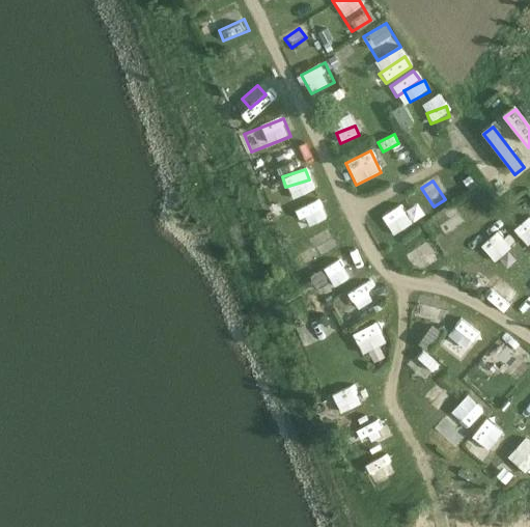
[(294,209),(298,220),(324,210),(319,198),(294,209)]
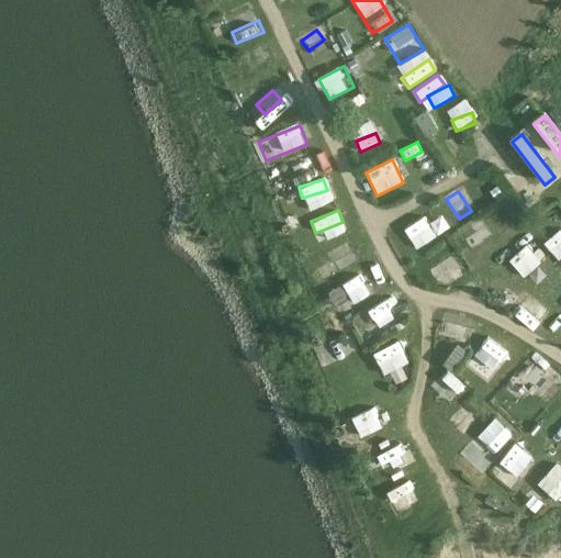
[(492,210),(458,230),(472,253),(505,233),(492,210)]
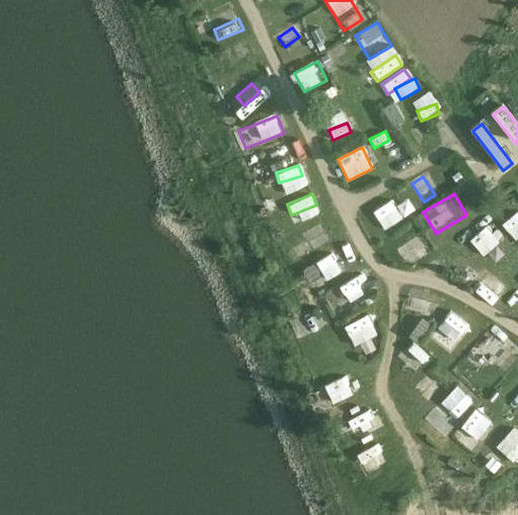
[(389,199),(371,210),(384,230),(416,210),(409,200),(395,208),(389,199)]
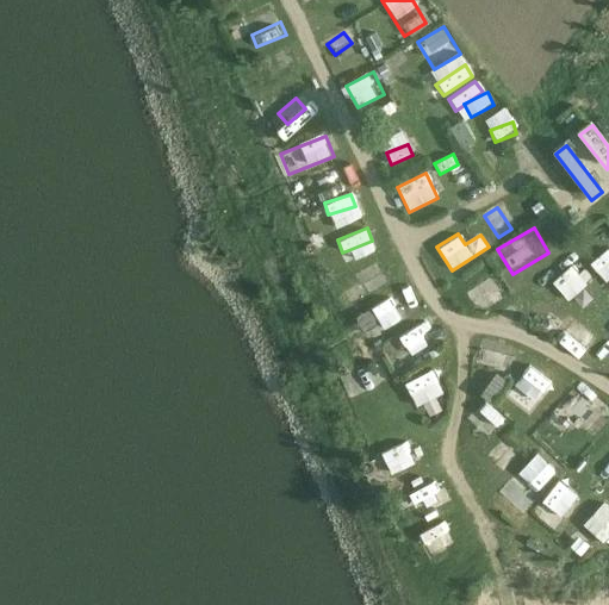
[(592,275),(608,267),(608,253),(586,264),(592,275)]
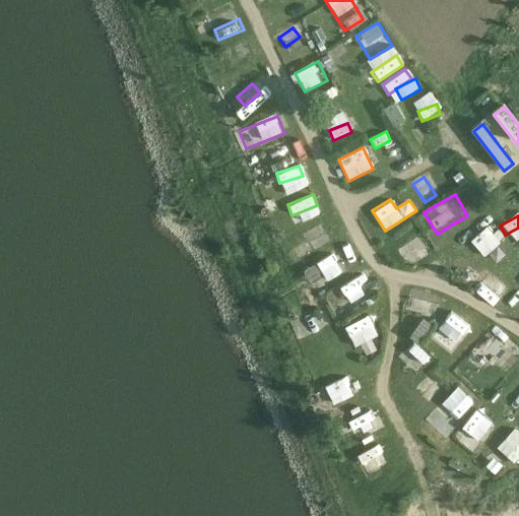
[(491,230),(472,241),(478,251),(497,240),(491,230)]
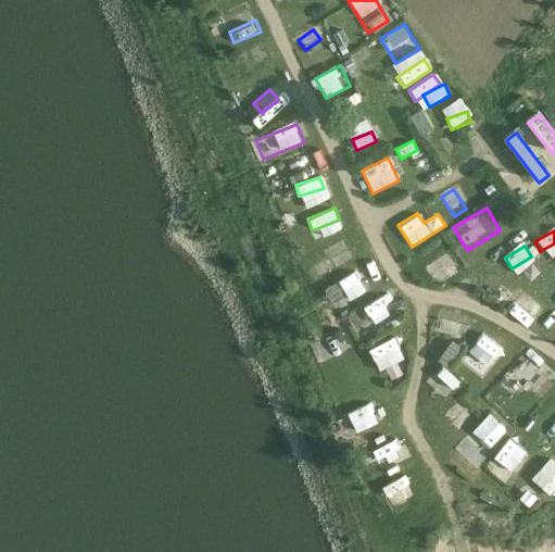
[(436,289),(461,274),(453,261),(428,277),(436,289)]
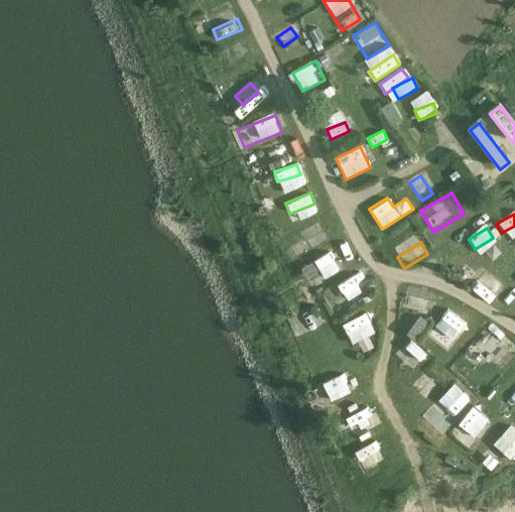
[(362,271),(337,281),(341,292),(367,283),(362,271)]
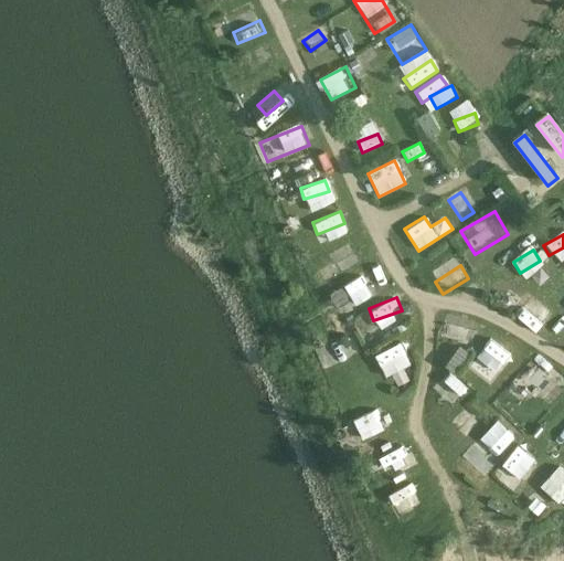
[(444,314),(443,325),(471,329),(472,319),(444,314)]
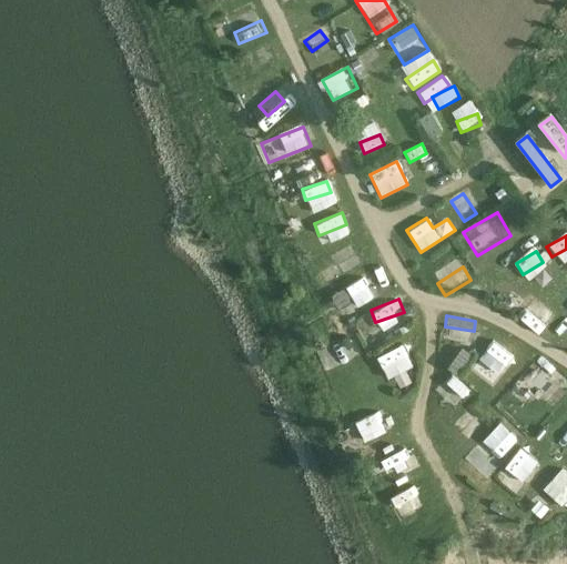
[(493,338),(467,371),(489,388),(515,353),(493,338)]
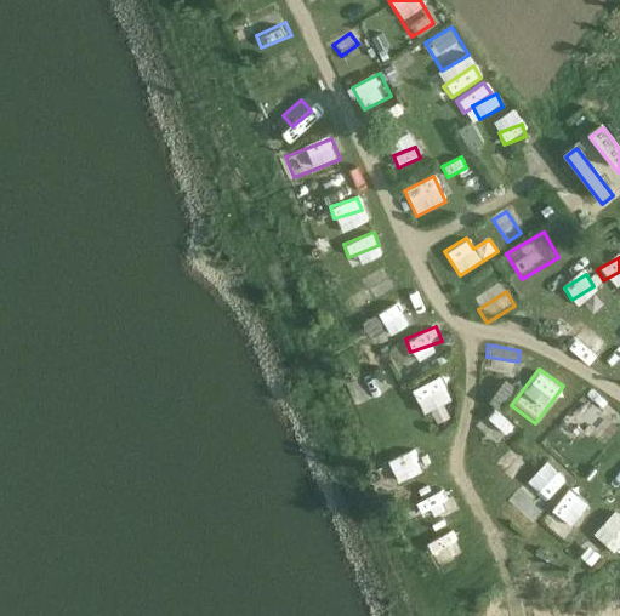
[(424,415),(453,400),(439,375),(411,389),(424,415)]
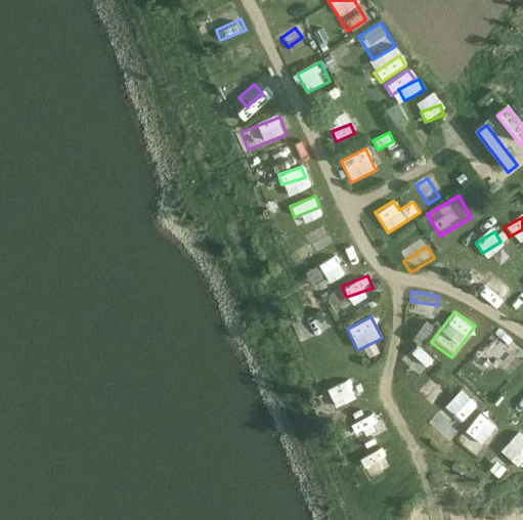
[(411,337),(421,344),(433,329),(424,320),(411,337)]
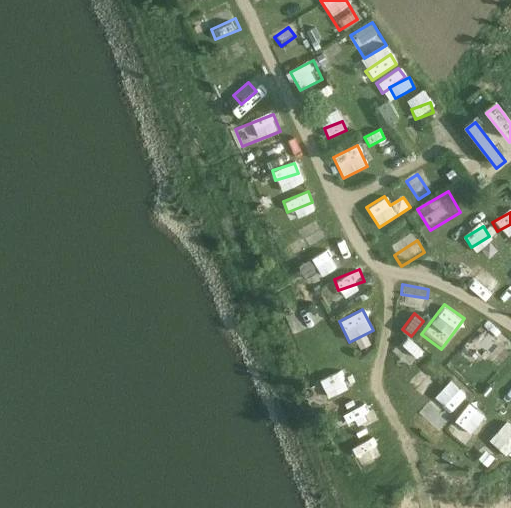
[(478,324),(464,347),(476,354),(490,331),(478,324)]
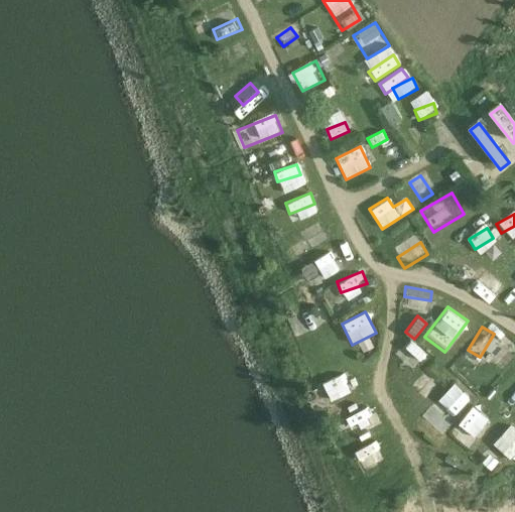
[(409,340),(401,358),(419,367),(428,349),(409,340)]
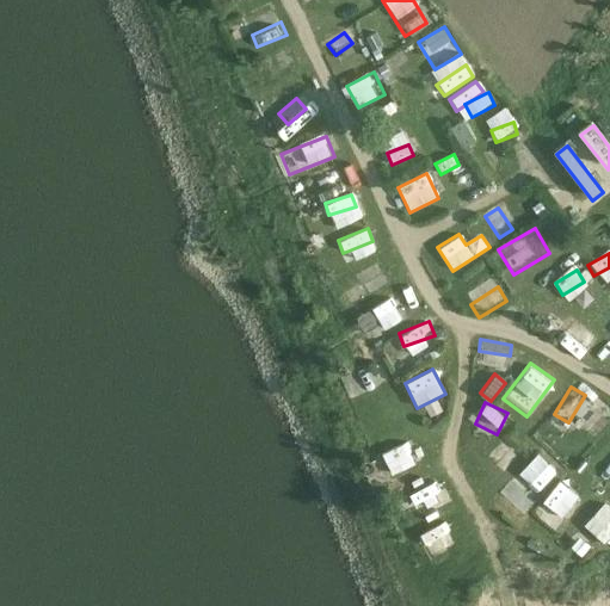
[(407,445),(381,453),(389,476),(416,468),(407,445)]
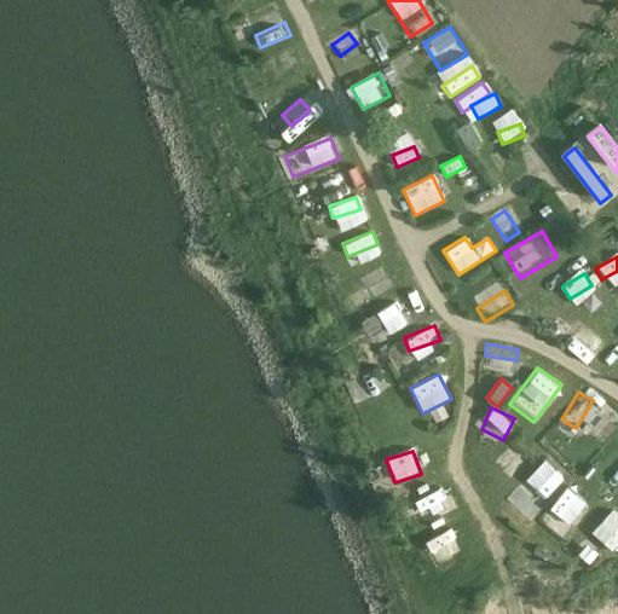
[(549,463),(523,485),(541,507),(567,485),(549,463)]
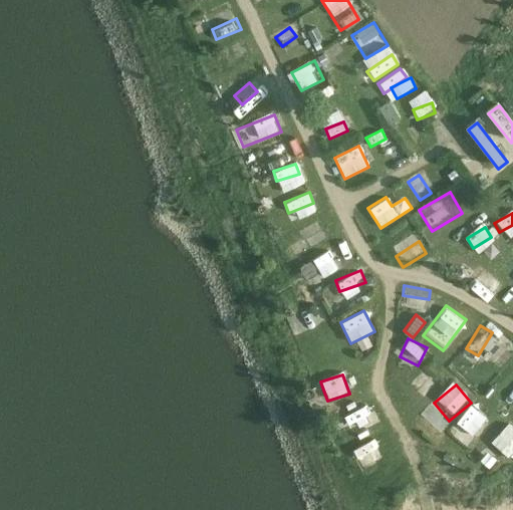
[(471,405),(458,423),(476,436),(489,417),(471,405)]
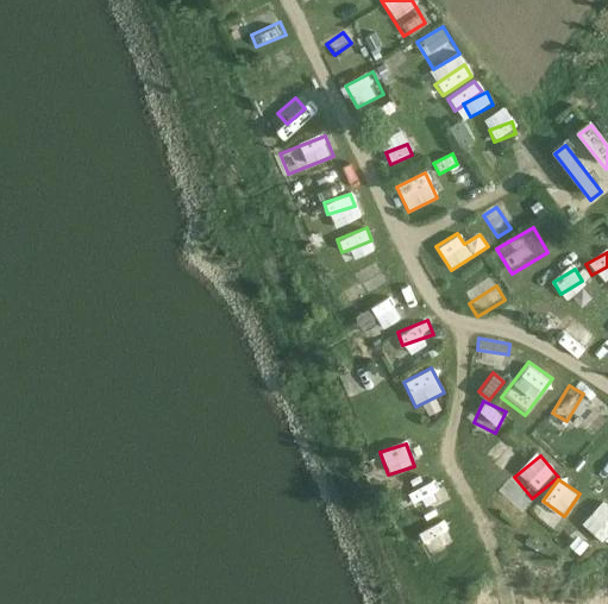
[(607,505),(602,501),(581,523),(601,545),(607,536),(607,505)]
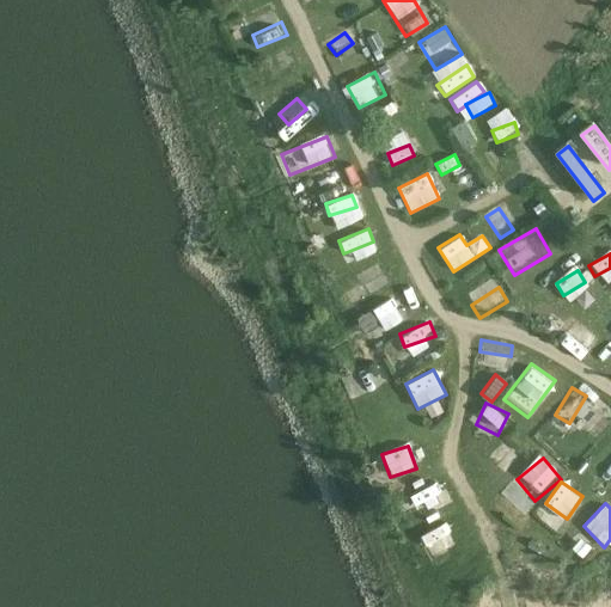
[(425,537),(434,562),(454,553),(445,528),(425,537)]
